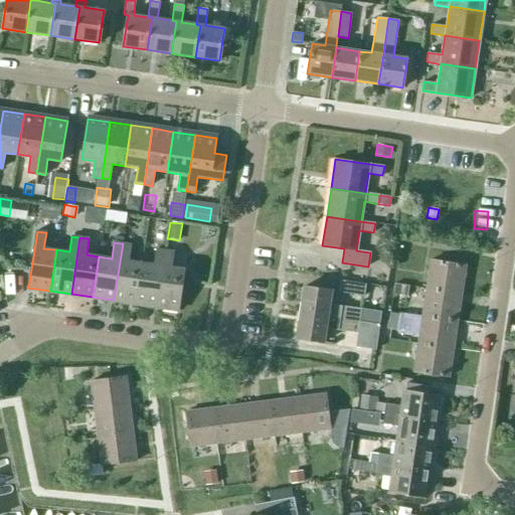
[(129,261),(131,245),(123,243),(114,300),(135,304),(141,263),(129,261)]
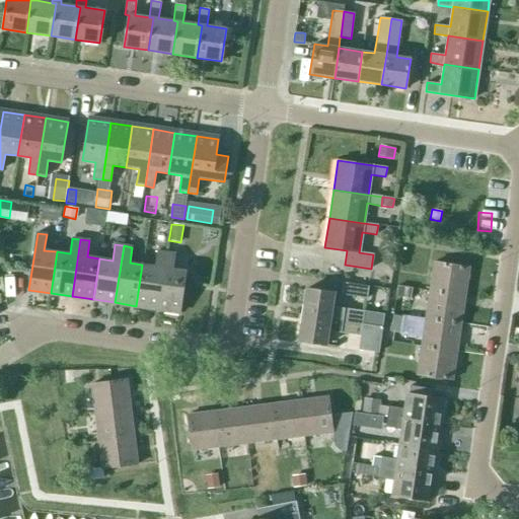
[(157,251),(155,267),(142,265),(136,306),(158,309),(166,252),(157,251)]
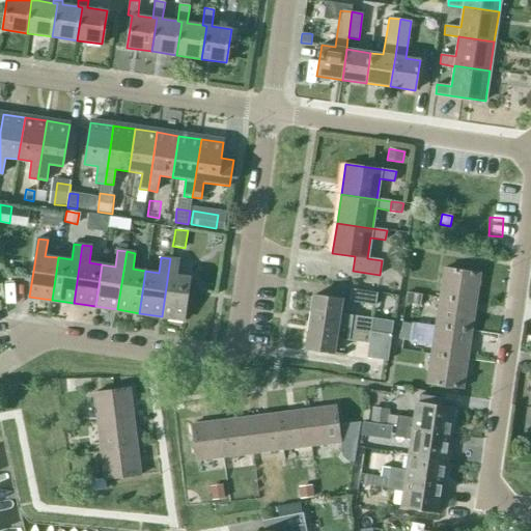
[(176,276),(178,259),(170,258),(162,316),(184,319),(190,277),(176,276)]
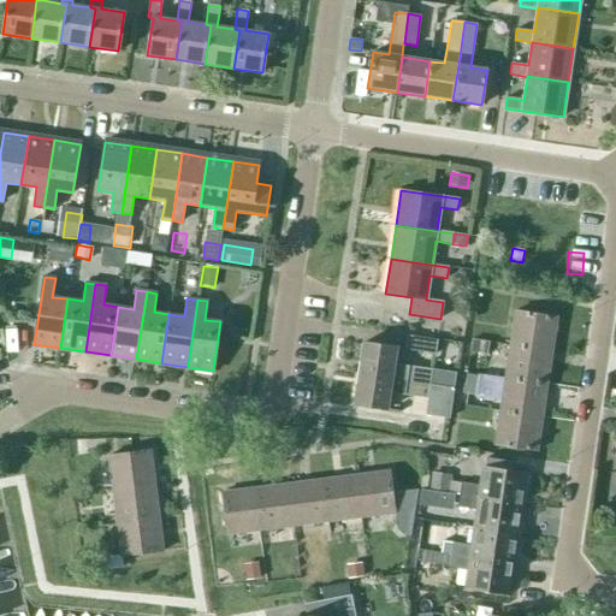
[(557,318),(515,312),(510,344),(551,350),(557,318)]
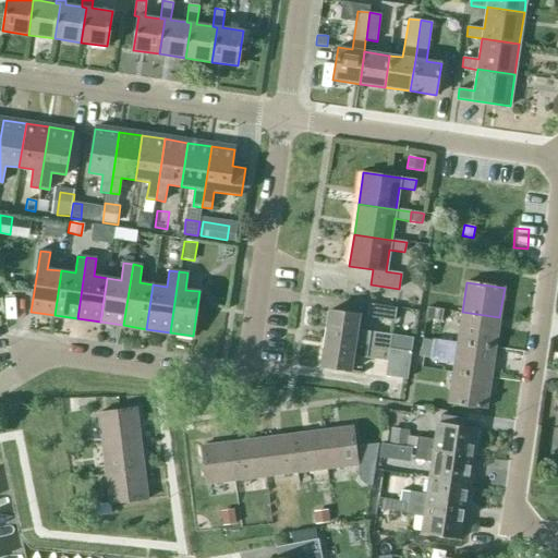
[(367,317),(395,320),(396,307),(370,304),(367,317)]
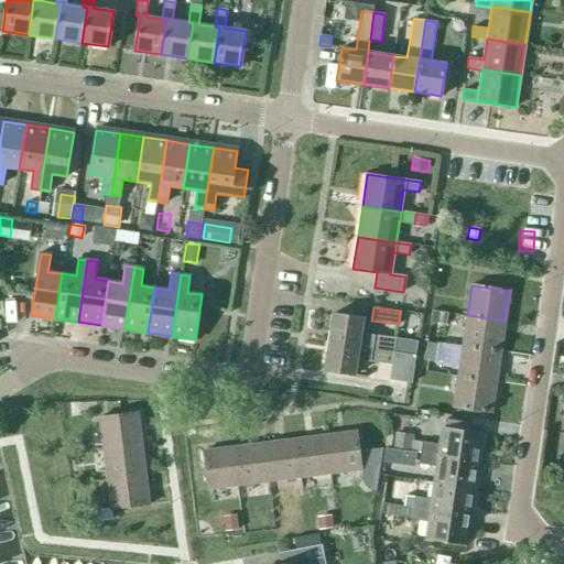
[(432,311),(431,322),(445,324),(447,313),(445,312),(432,311)]
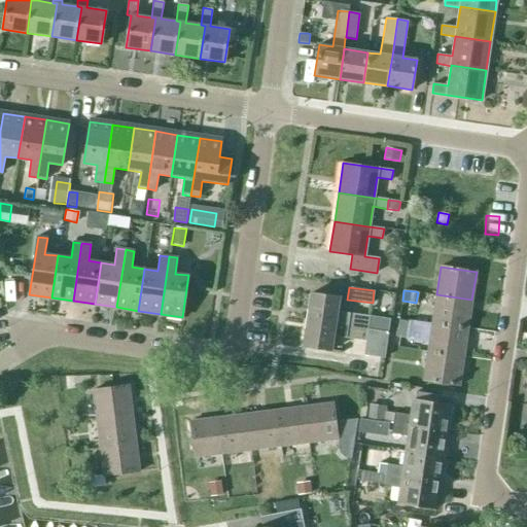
[(311,293),(307,319),(369,328),(370,316),(338,311),(340,297),(311,293)]
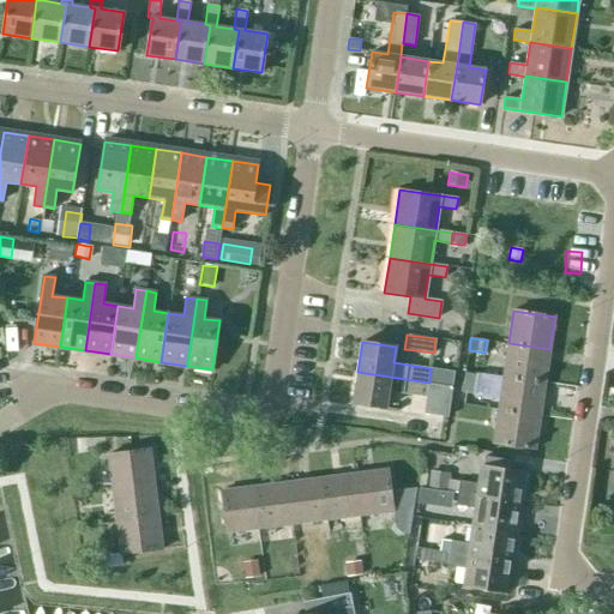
[(545,383),(549,349),(509,343),(504,377),(545,383)]
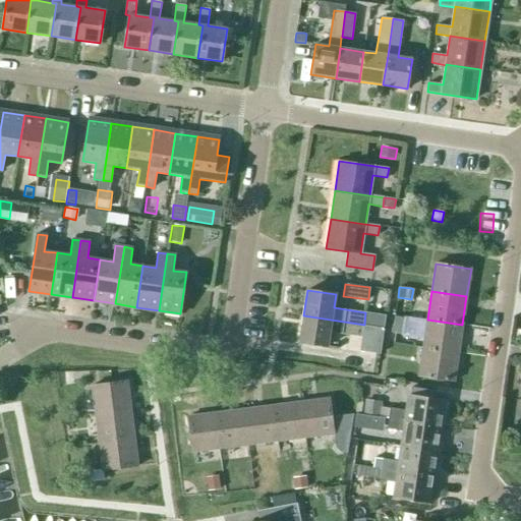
[(370,307),(368,324),(382,325),(384,309),(382,309),(370,307)]
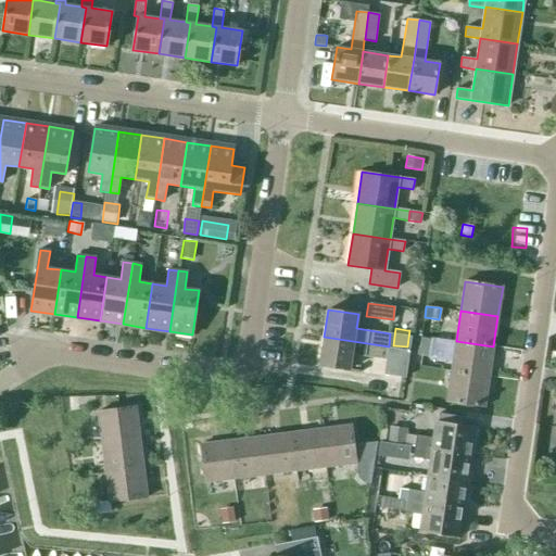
[(389,348),(389,346),(324,337),(320,365),(350,369),(352,354),(386,359),(383,375),(405,378),(409,351),(389,348)]
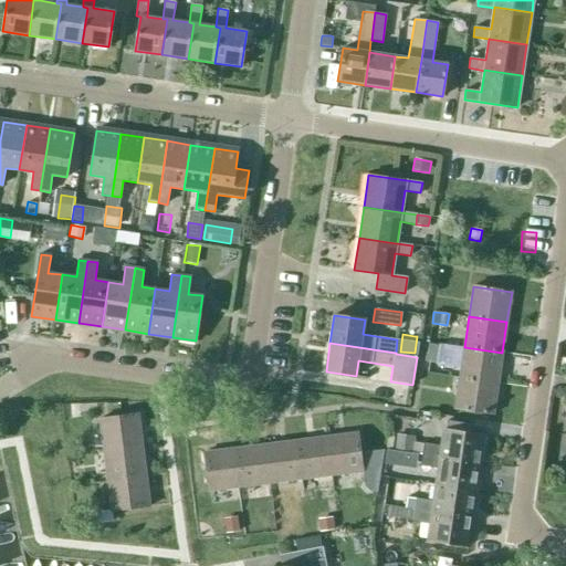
[(429,344),(426,363),(436,365),(439,345),(437,345),(429,344)]
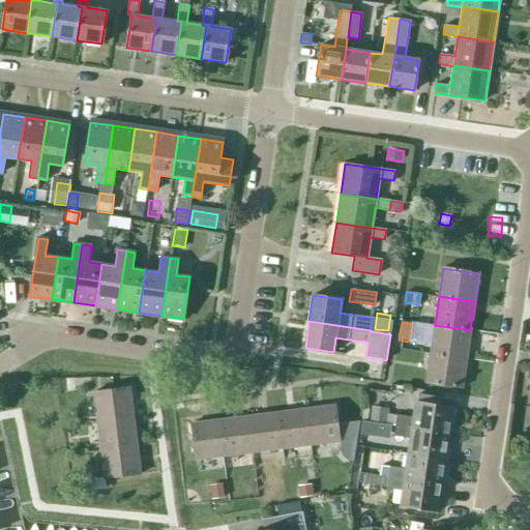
[(466,359),(470,330),(435,325),(430,354),(466,359)]
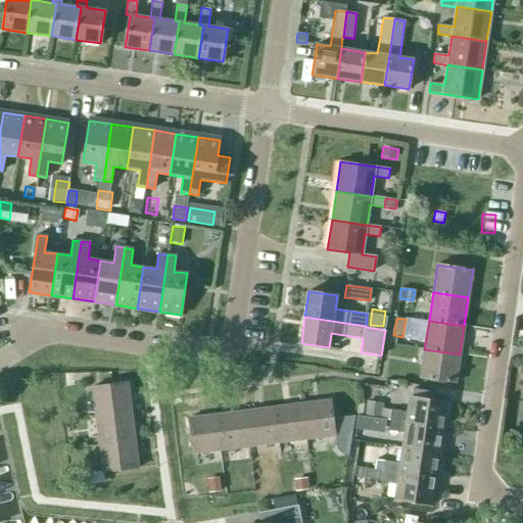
[(456,383),(460,354),(424,349),(420,377),(456,383)]
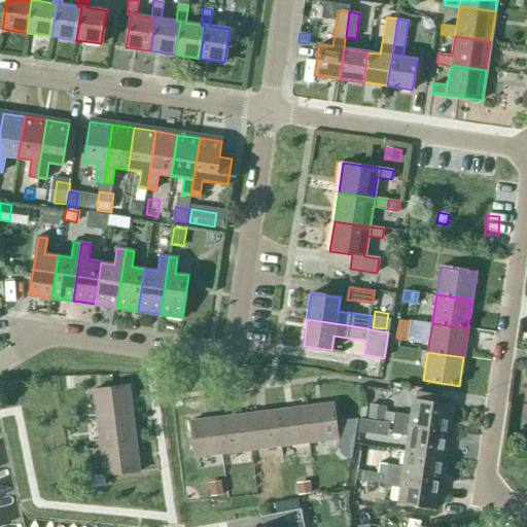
[(93,390),(97,419),(132,414),(129,385),(93,390)]
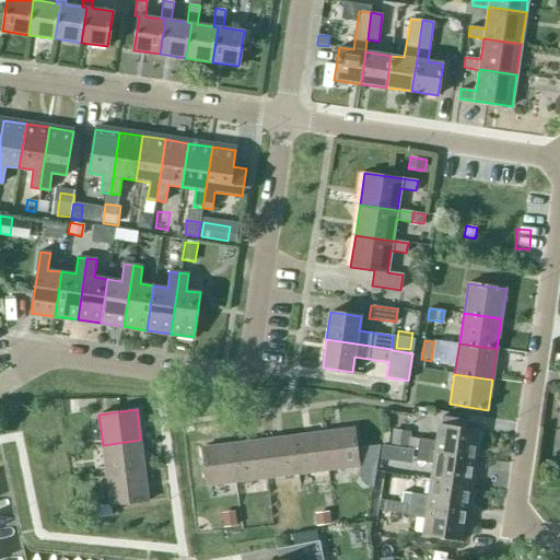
[(438,442),(420,439),(418,450),(475,458),(479,430),(440,424),(438,442)]
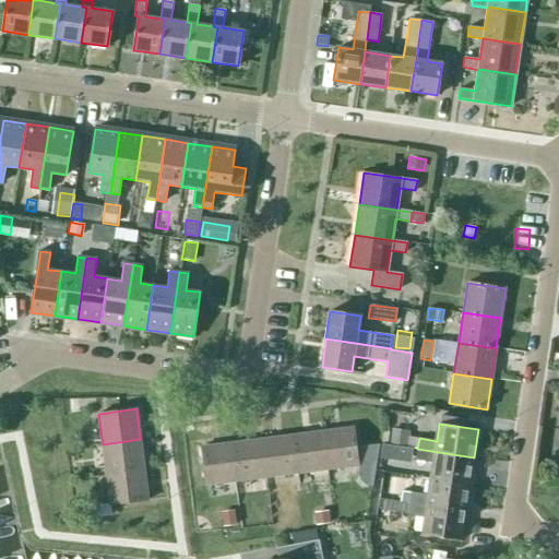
[(353,427),(323,431),(328,470),(358,465),(353,427)]
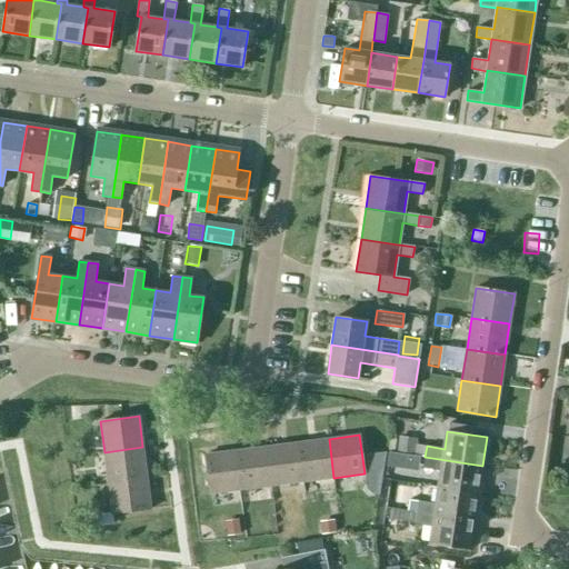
[(398,445),(397,451),(415,453),(416,445),(417,439),(399,437),(398,445)]
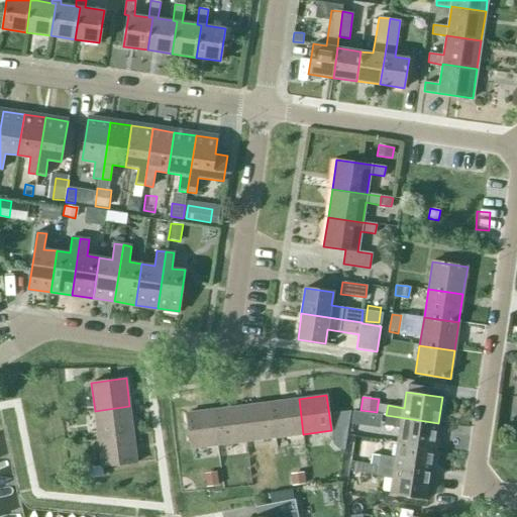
[(303,434),(299,399),(271,403),(275,437),(303,434)]
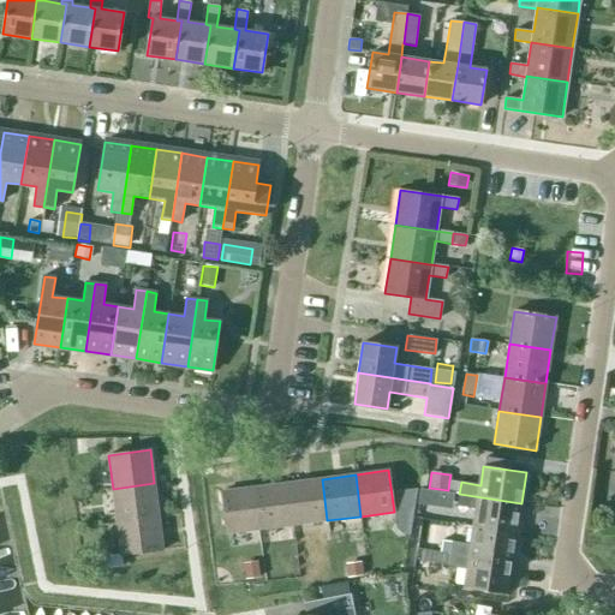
[(322,479),(288,483),(294,525),(327,520),(322,479)]
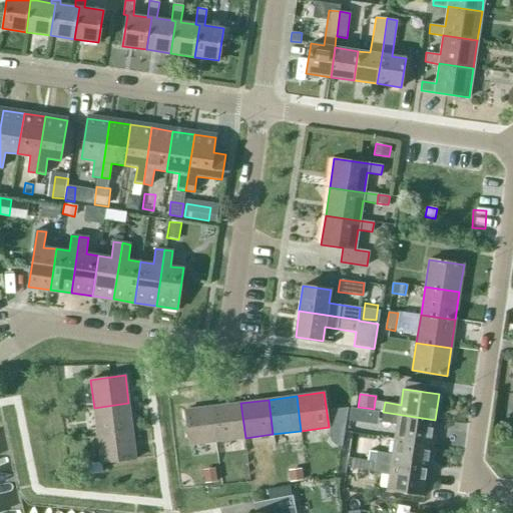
[(374,409),(374,411),(383,412),(385,402),(377,401),(375,401),(374,409)]
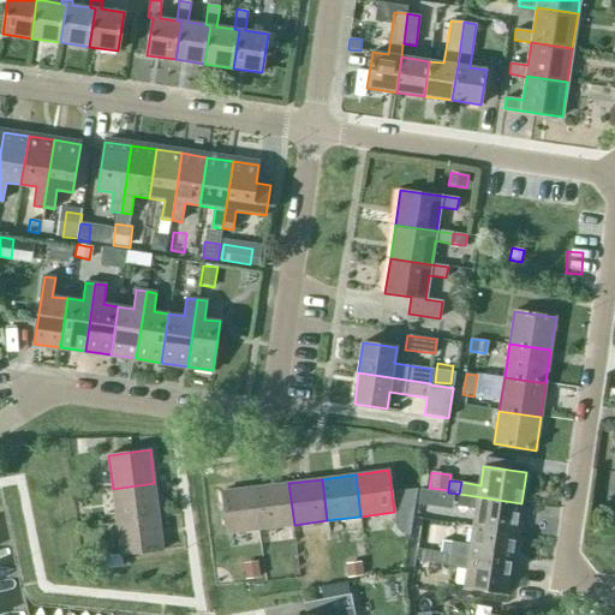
[(159,517),(154,483),(113,489),(117,521),(159,517)]
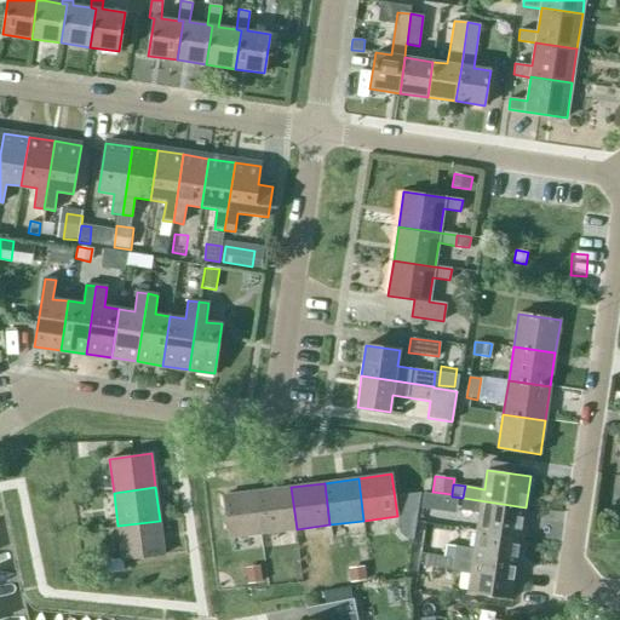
[(297,529),(291,487),(257,492),(263,534),(297,529)]
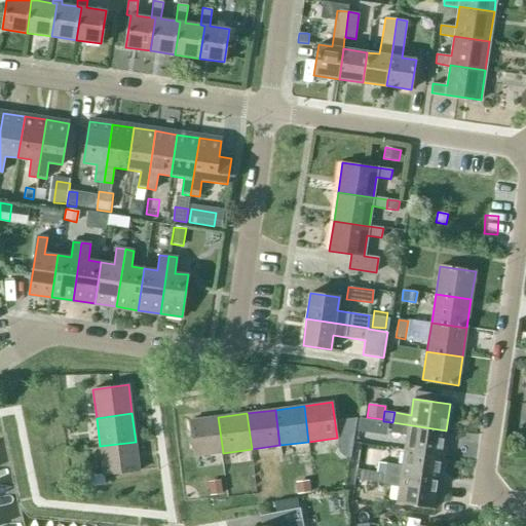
[(190,420),(194,456),(223,453),(218,417),(190,420)]
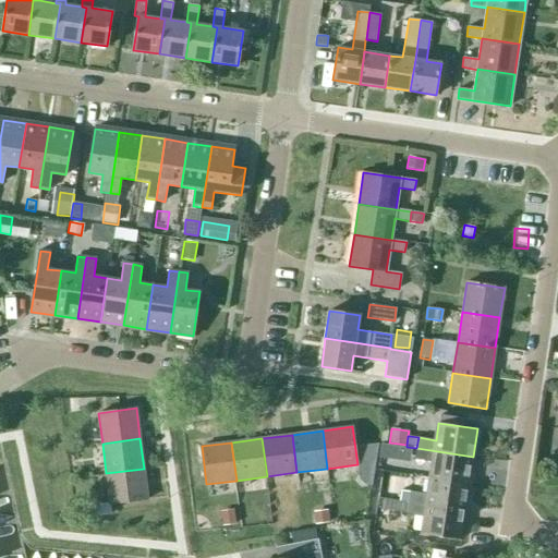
[(380,444),(379,457),(395,459),(397,445),(380,443),(380,444)]
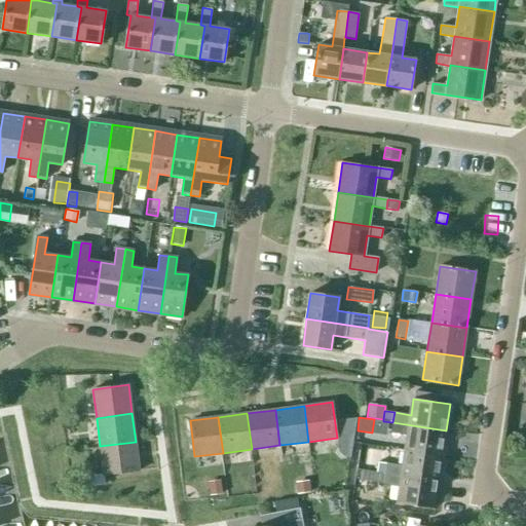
[(357,418),(338,420),(340,436),(353,434),(357,418)]
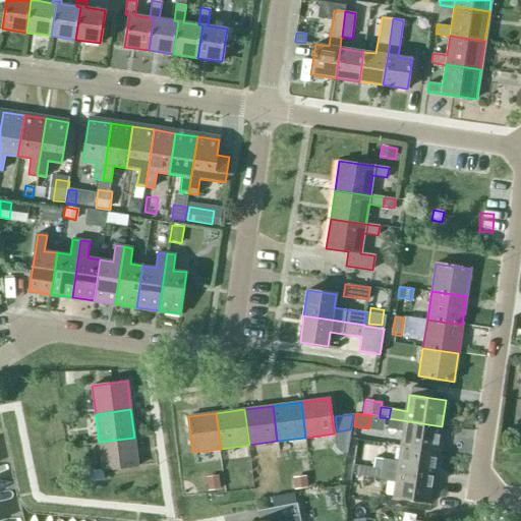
[(439,452),(442,426),(389,418),(388,428),(404,430),(402,446),(439,452)]
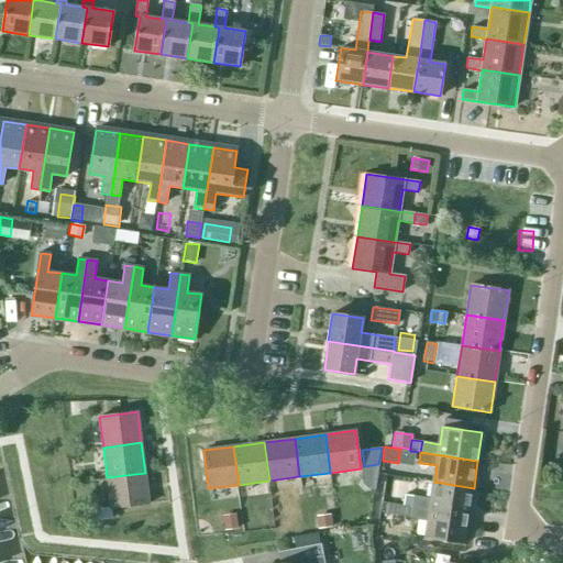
[(111,508),(150,504),(145,473),(107,477),(111,508)]
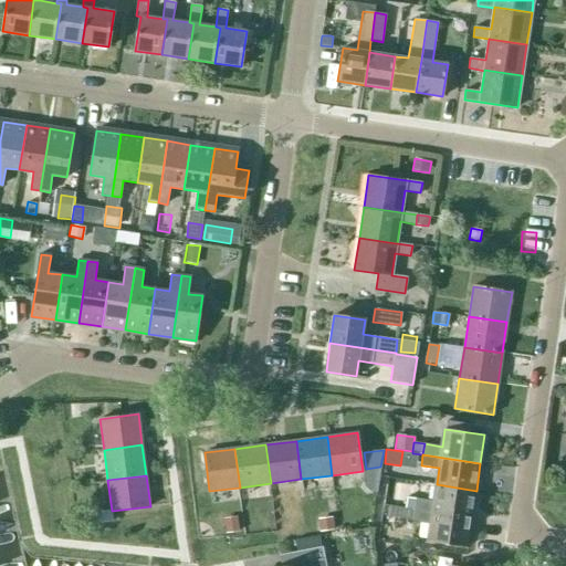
[(435,502),(416,499),(407,498),(406,509),(413,510),(415,510),(472,519),(477,491),(437,484),(435,502)]
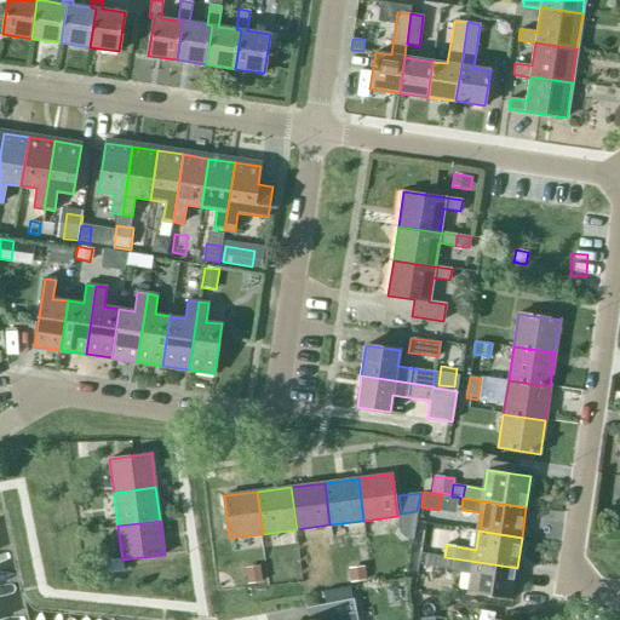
[(452,569),(453,558),(426,554),(425,566),(452,569)]
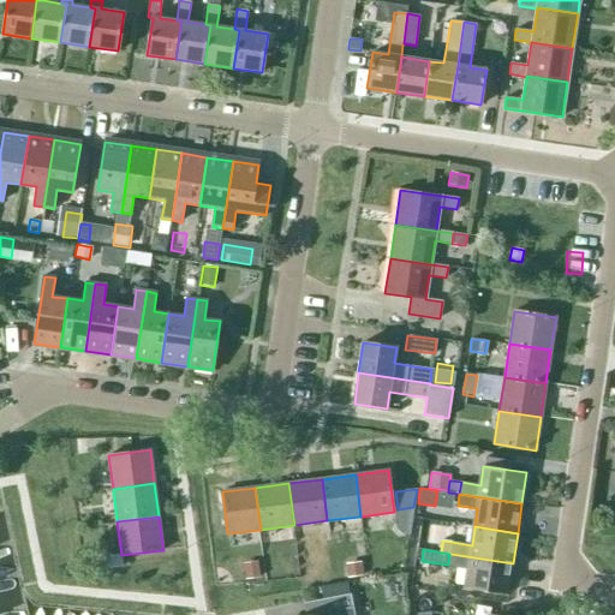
[(465,587),(508,593),(513,563),(451,554),(448,566),(469,568),(465,587)]
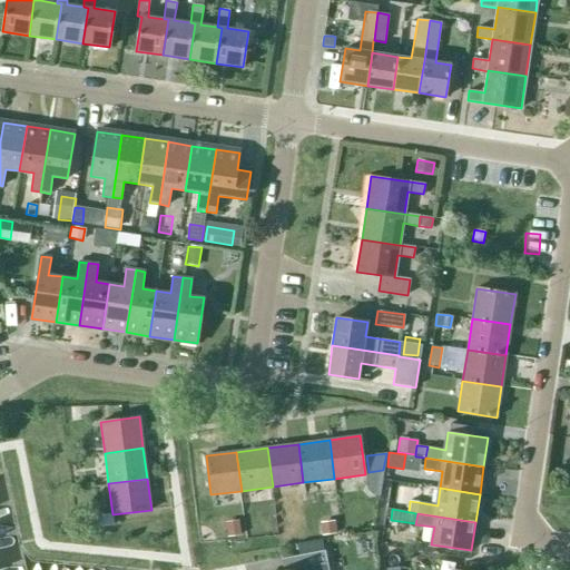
[(331,521),(320,523),(323,537),(336,534),(334,521),(331,521)]
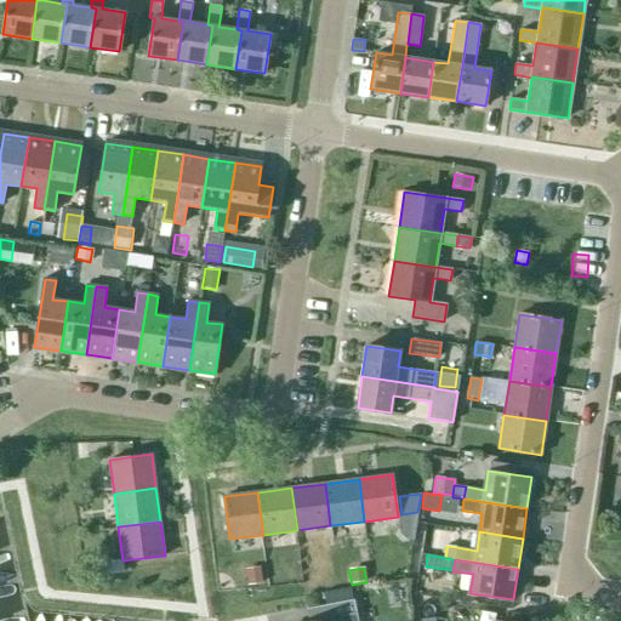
[(249,584),(262,581),(261,570),(248,571),(249,584)]
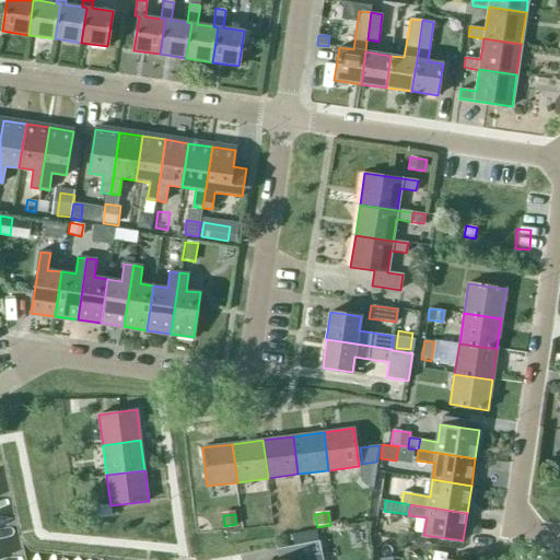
[(323,559),(319,540),(293,546),(296,559),(287,559),(323,559)]
